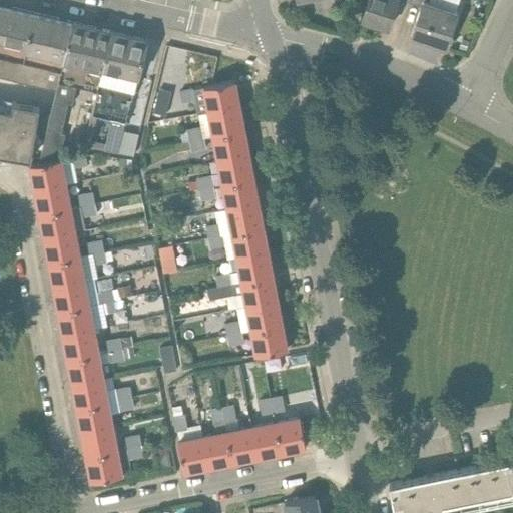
[(398,0),(399,0),(410,3),(410,0),(368,0),(362,20),(388,29),(398,0)]
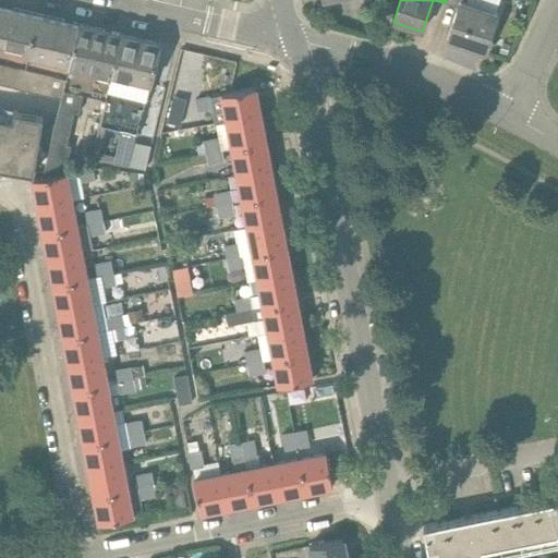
[(446,0),(446,3),(458,8),(448,40),(485,52),(497,15),(466,4),(468,0),(446,0)]
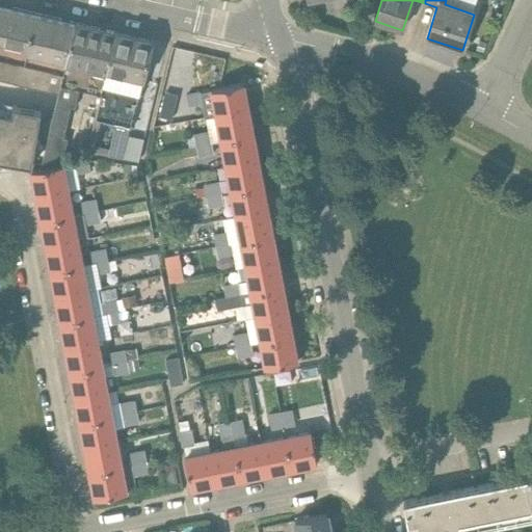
[(38,15),(0,5),(0,58),(1,59),(14,62),(26,65),(28,55),(30,49),(38,15)]
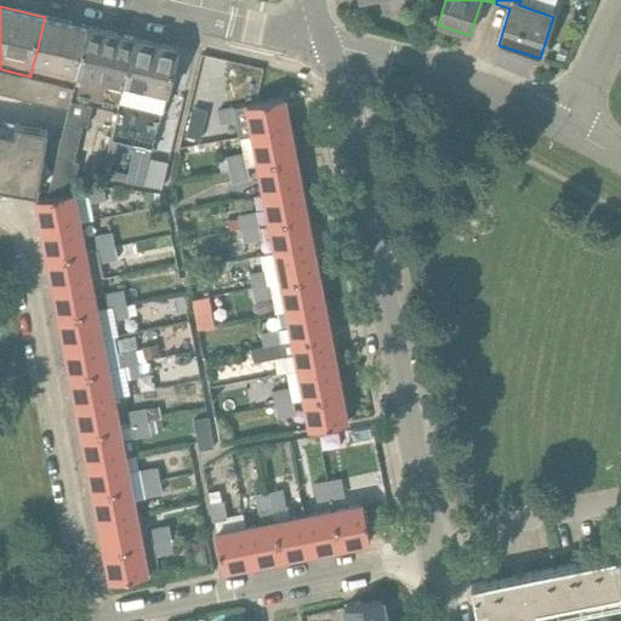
[(90,27),(45,17),(35,57),(33,64),(30,77),(45,80),(60,84),(75,87),(78,75),(90,27)]
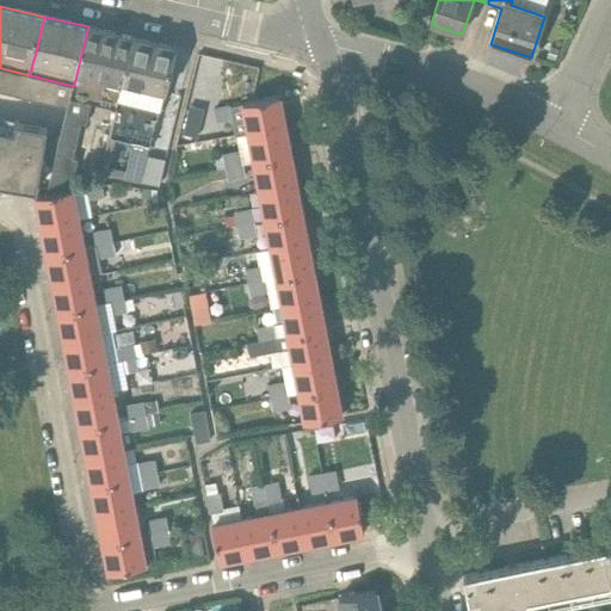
[(135,38),(88,26),(76,74),(74,86),(68,110),(60,139),(55,161),(49,187),(71,184),(75,165),(71,164),(80,128),(84,129),(90,107),(116,113),(122,87),(122,84),(135,38)]
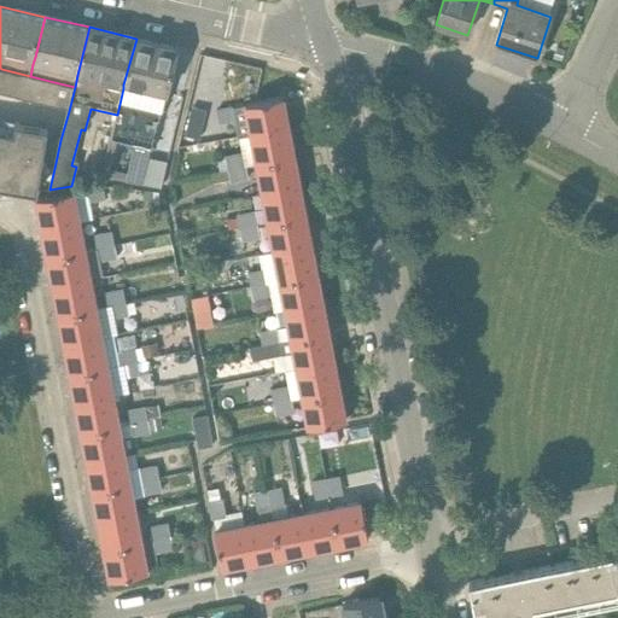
[(165,110),(168,95),(179,50),(179,48),(136,39),(123,85),(123,88),(117,115),(112,136),(152,146),(162,109),(165,110)]
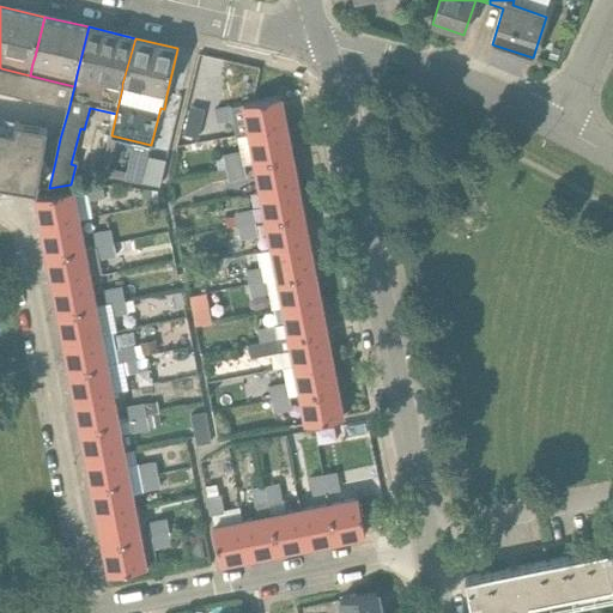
[(1,68),(0,73),(0,93),(10,97),(16,72),(1,68)]
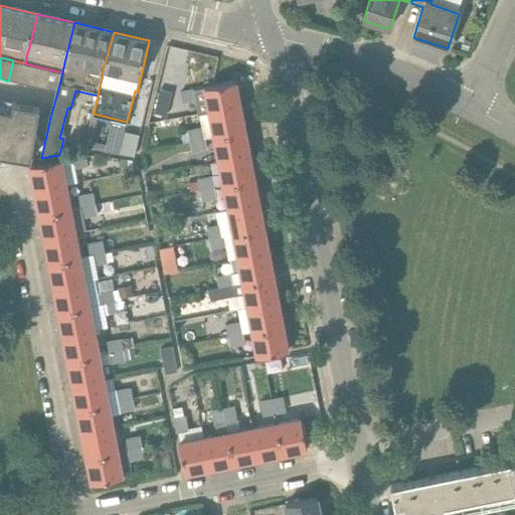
[(25,63),(13,60),(8,81),(20,83),(25,63)]
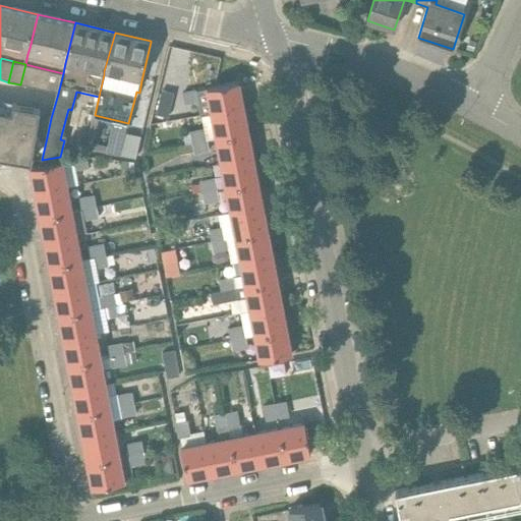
[(25,64),(20,84),(33,88),(38,67),(25,64)]
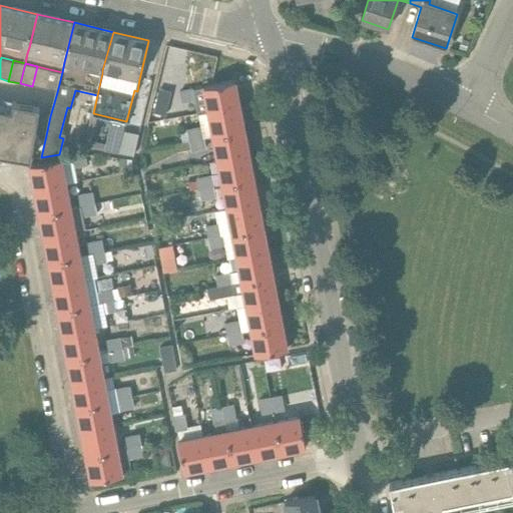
[(45,89),(49,69),(37,66),(32,86),(45,89)]
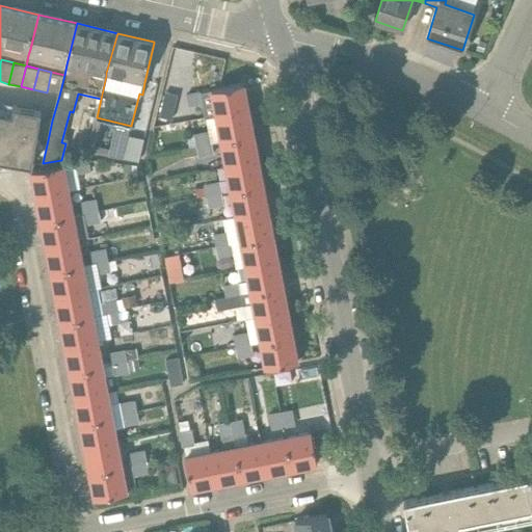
[(47,92),(59,96),(64,75),(51,72),(47,92)]
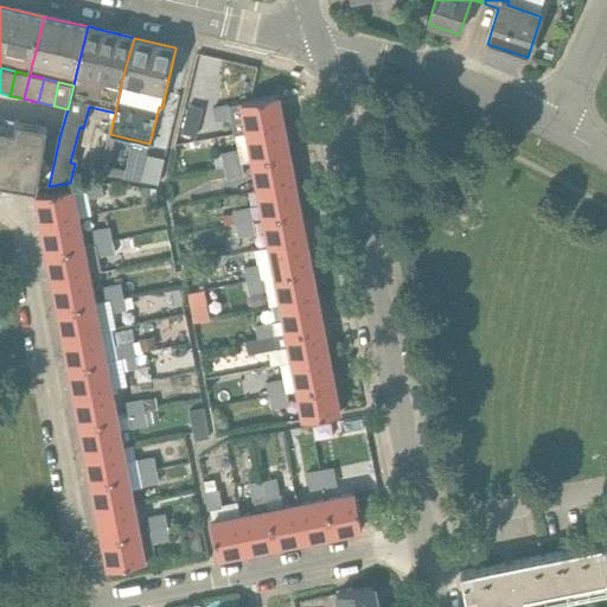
[(235,135),(282,126),(278,97),(242,103),(242,104),(231,107),(231,106),(213,109),(216,122),(230,119),(234,136),(235,135)]
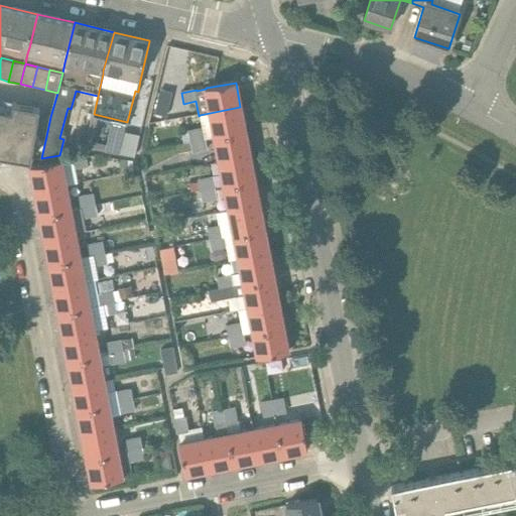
[(31,161),(35,135),(39,115),(40,108),(13,104),(11,111),(0,109),(0,161),(7,162),(7,156),(28,160),(31,161)]
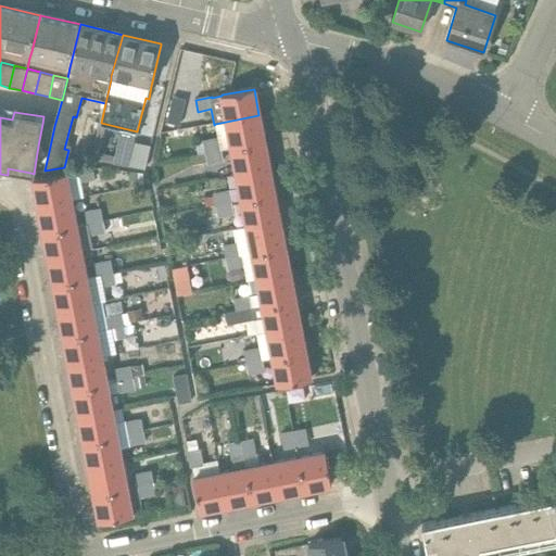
[(230,149),(264,142),(258,115),(215,124),(218,139),(203,142),(205,154),(220,151),(230,149)]
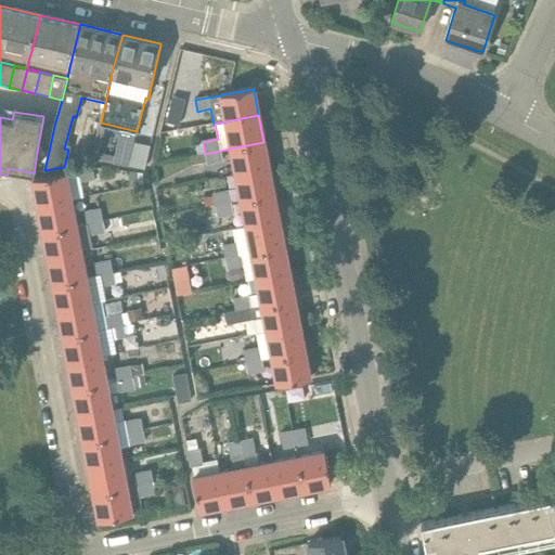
[(42,124),(38,145),(50,146),(54,126),(42,124)]
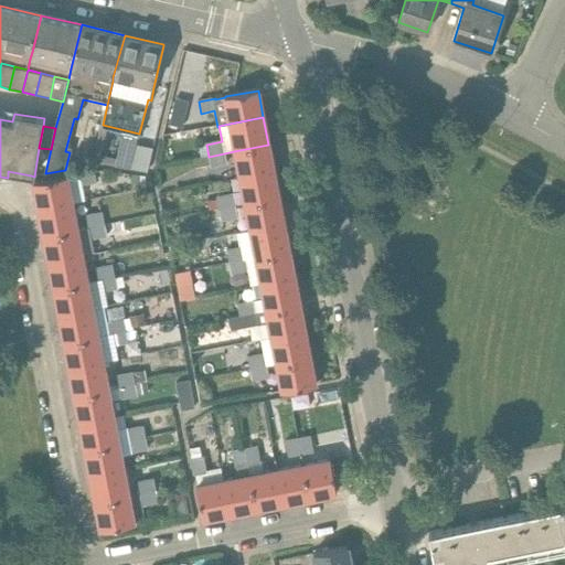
[(130,169),(148,173),(153,149),(136,145),(130,169)]
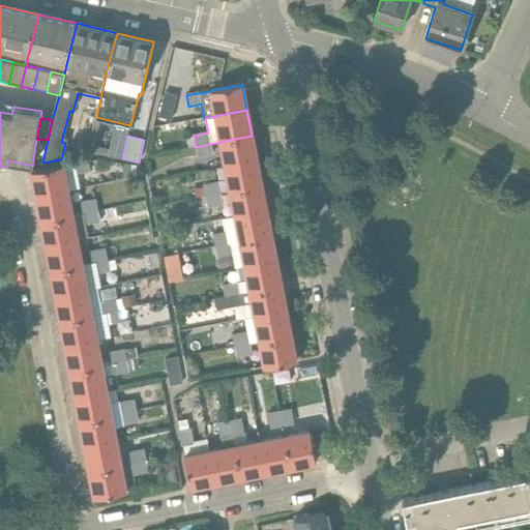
[(252,136),(219,142),(223,152),(225,166),(257,159),(252,136)]
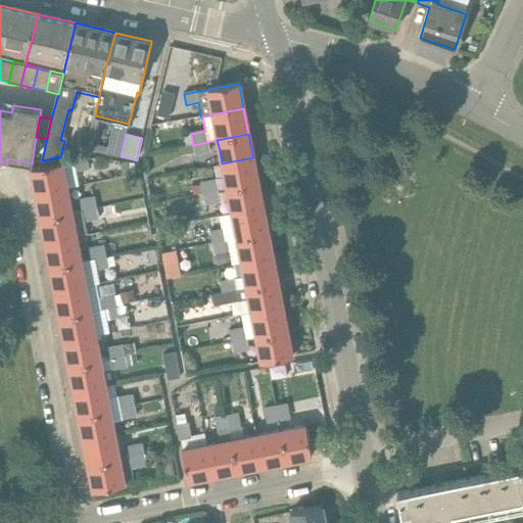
[(209,152),(207,142),(193,145),(195,155),(209,152)]
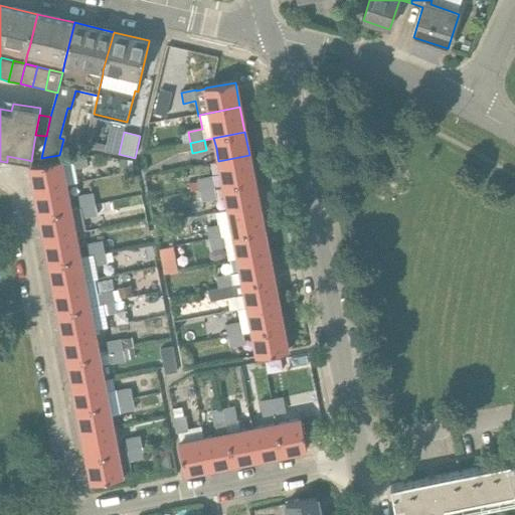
[(72,170),(89,167),(86,155),(70,158),(72,170)]
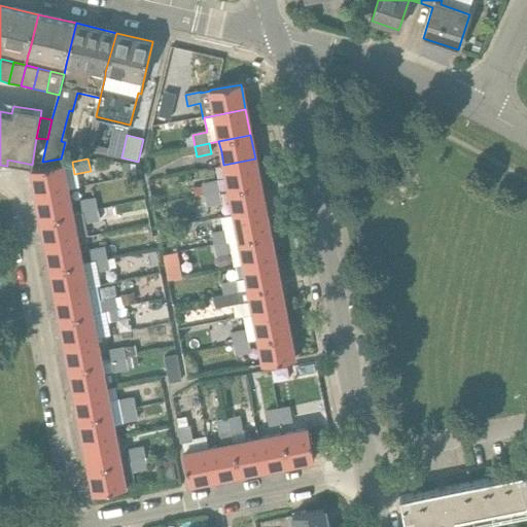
[(229,190),(260,184),(255,159),(223,165),(229,190)]
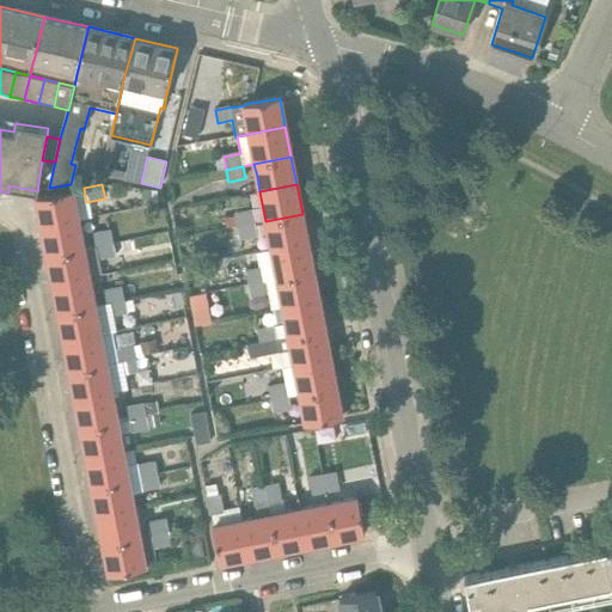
[(43,227),(78,220),(72,191),(37,197),(37,200),(43,227)]
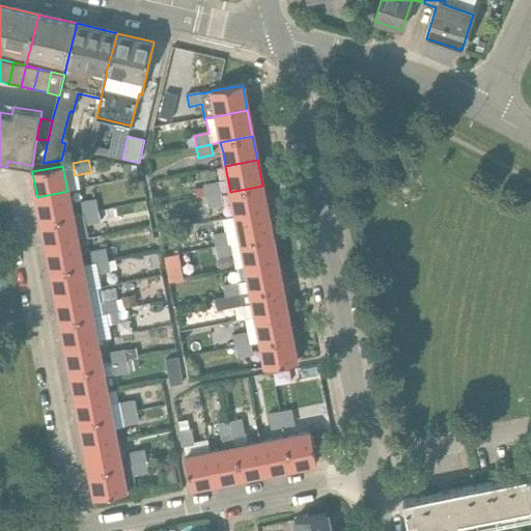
[(205,196),(222,193),(220,183),(203,186),(205,196)]
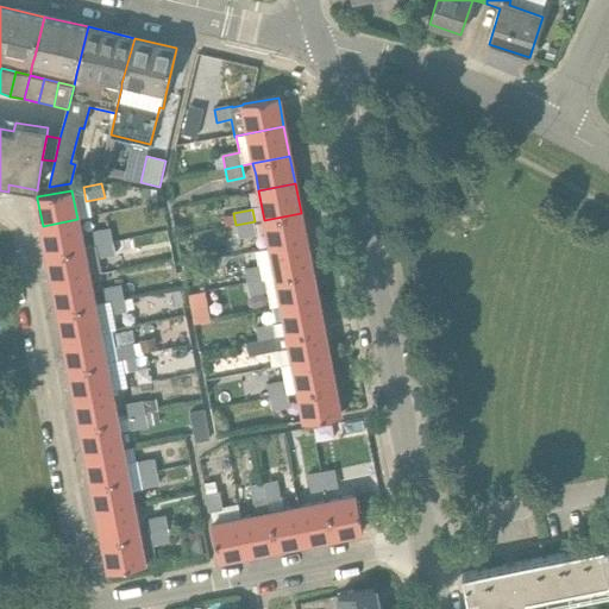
[(301,213),(264,220),(270,249),(306,242),(301,213)]
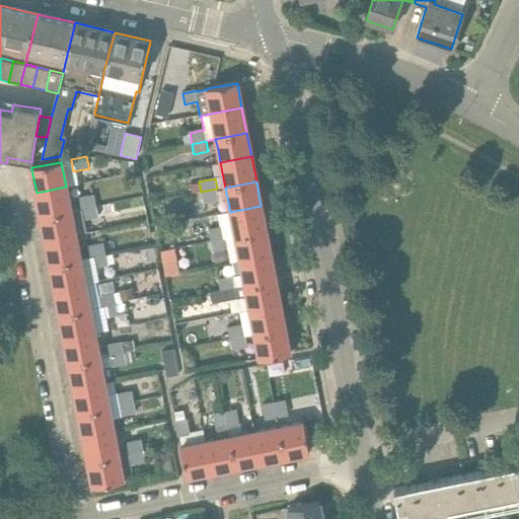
[(41,217),(71,211),(66,187),(36,193),(41,217)]
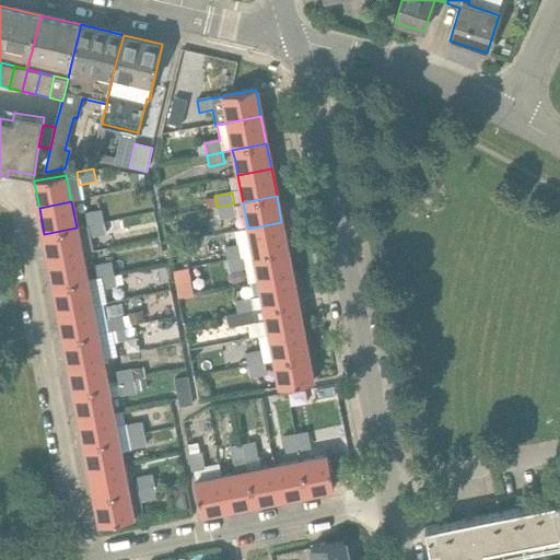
[(217,207),(219,219),(236,216),(234,203),(217,207)]
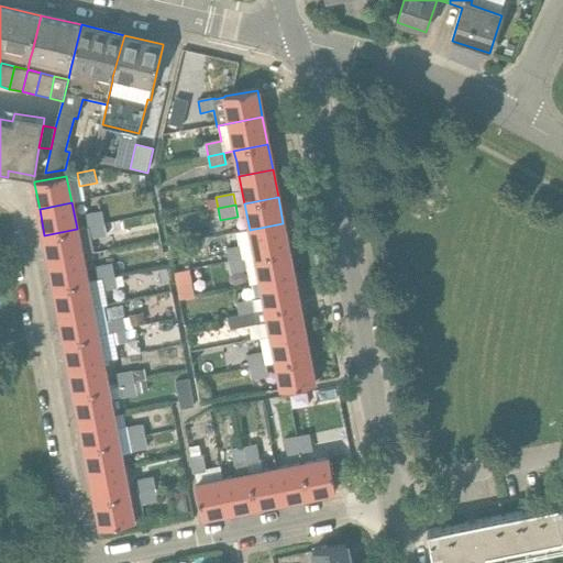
[(87,228),(105,224),(102,212),(85,216),(87,228)]
